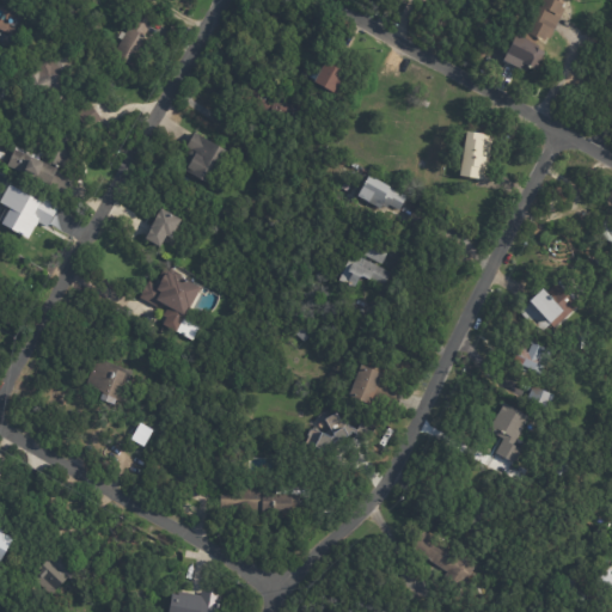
[(551,0),(563,6),(561,10),(564,11),(550,41),(546,40),(543,47),(539,44),(538,47),(534,44),(533,48),(537,49),(536,53),(543,56),(534,74),(520,67),(521,65),(505,57),(514,38),(521,43),(542,0),(551,0)]
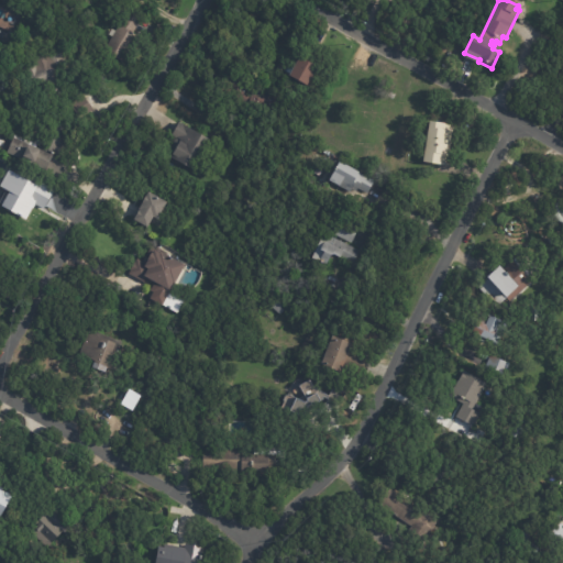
[(138,22),(131,33),(135,36),(121,62),(101,52),(125,10),(140,19),(138,22)]
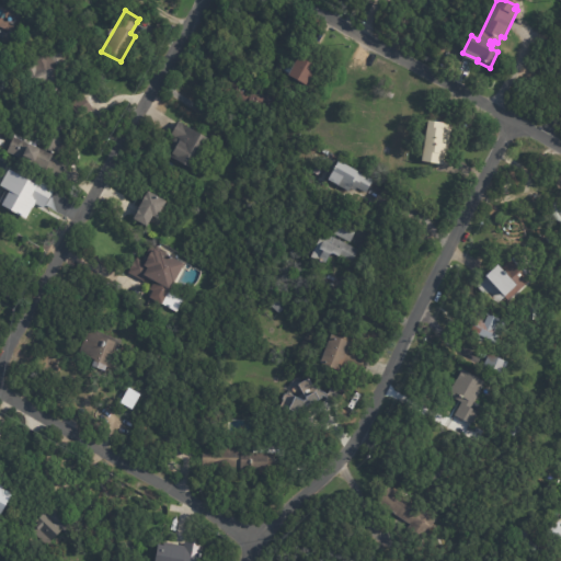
[(65,61),(66,65),(64,65),(70,81),(43,91),(39,82),(30,87),(23,68),(33,65),(31,58),(45,53),(46,54),(60,49),(65,61)]
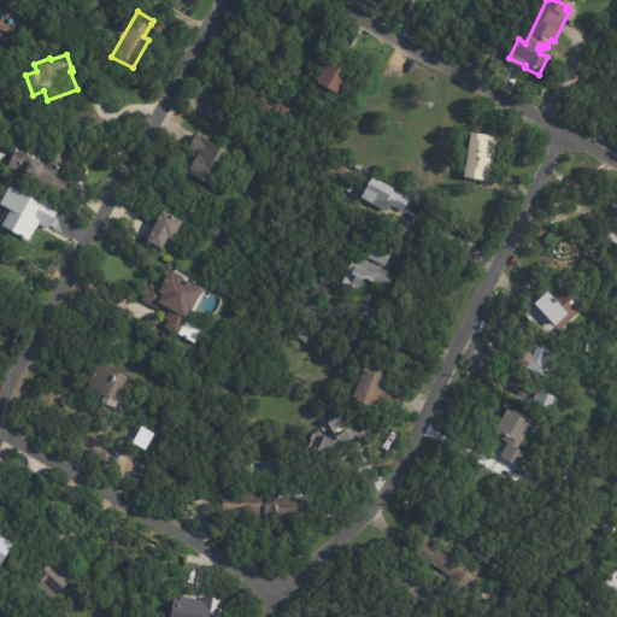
[(334,65),(352,76),(345,90),(338,86),(333,94),(312,82),(325,60),(334,65)]
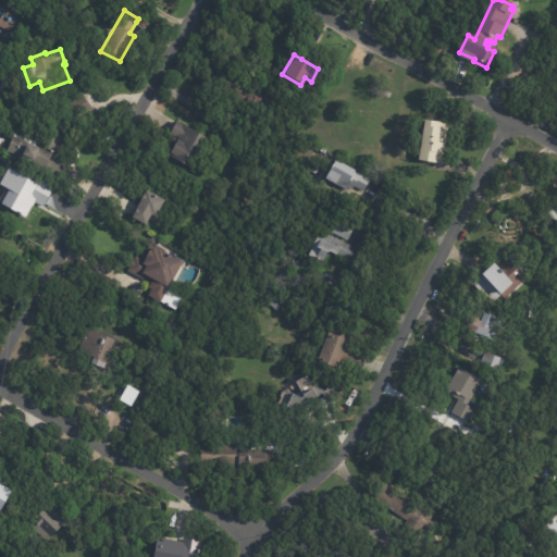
[(239,108),(232,106),(238,83),(254,87),(251,96),(270,100),(268,109),(248,104),(247,110),(239,108)]
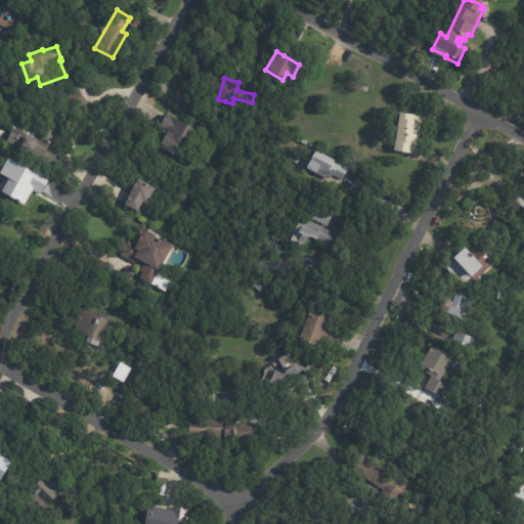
[(85,102),(75,88),(62,97),(73,111),(85,102)]
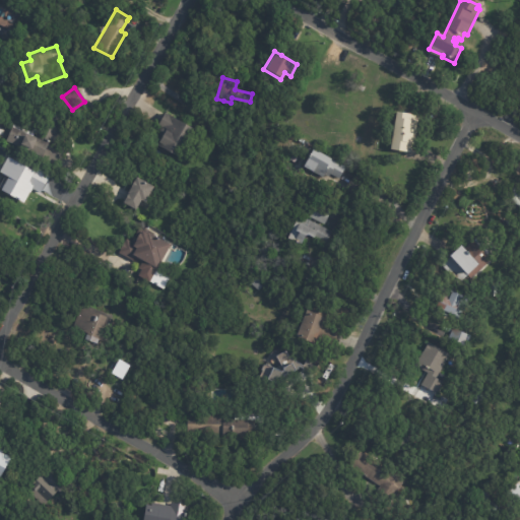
[(60,150),(55,161),(3,138),(9,124),(38,136),(49,110),(62,116),(51,143),(61,147),(60,150)]
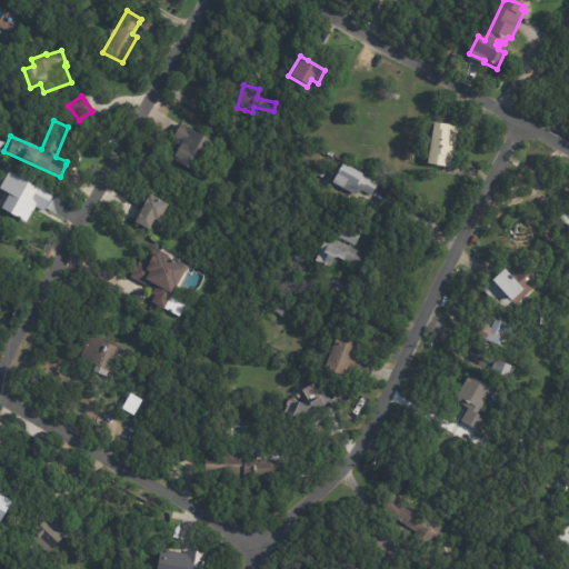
[(449,125),(457,126),(450,168),(426,163),(431,122),(449,125)]
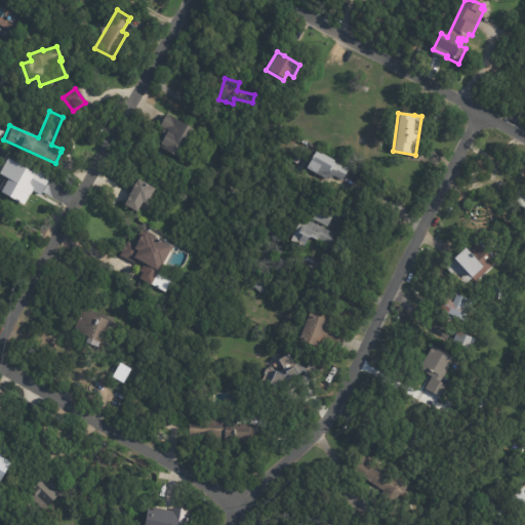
[(194,154),(188,165),(157,147),(158,145),(155,144),(163,129),(158,126),(165,114),(194,131),(184,148),(194,154)]
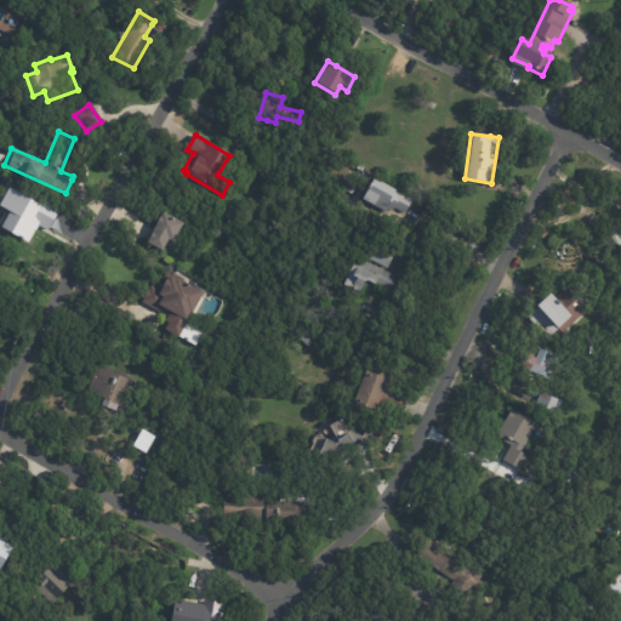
[(400,193),(411,200),(403,216),(382,205),(380,210),(360,198),(371,177),(400,193)]
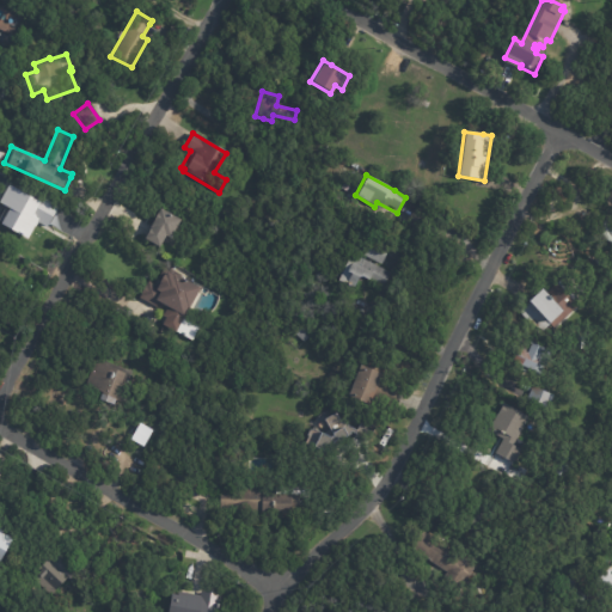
[(40,208),(36,212),(32,210),(30,215),(36,219),(26,239),(0,224),(0,221),(7,208),(0,204),(0,195),(6,185),(37,202),(36,204),(40,206),(40,208)]
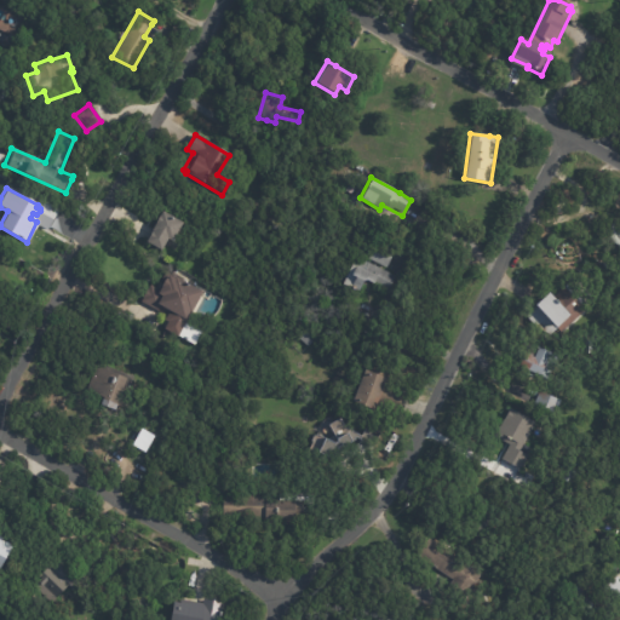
[(182,223),(171,242),(166,240),(160,252),(144,242),(161,212),(182,223)]
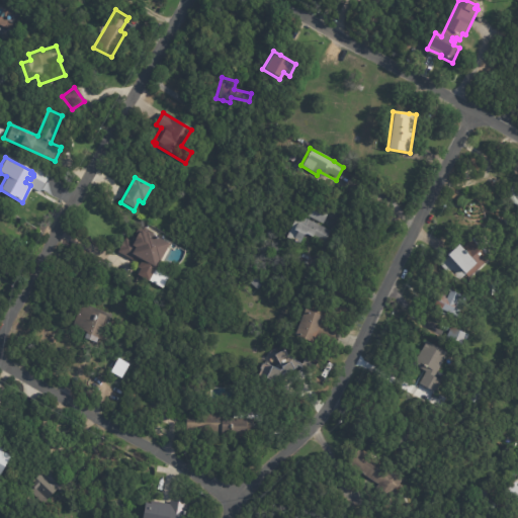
[(517,187),(508,195),(517,208),(517,187)]
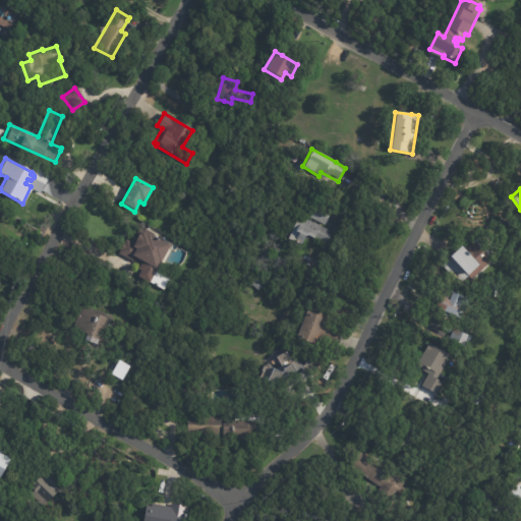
[(308,218),(314,205),(331,213),(325,226),(308,218)]
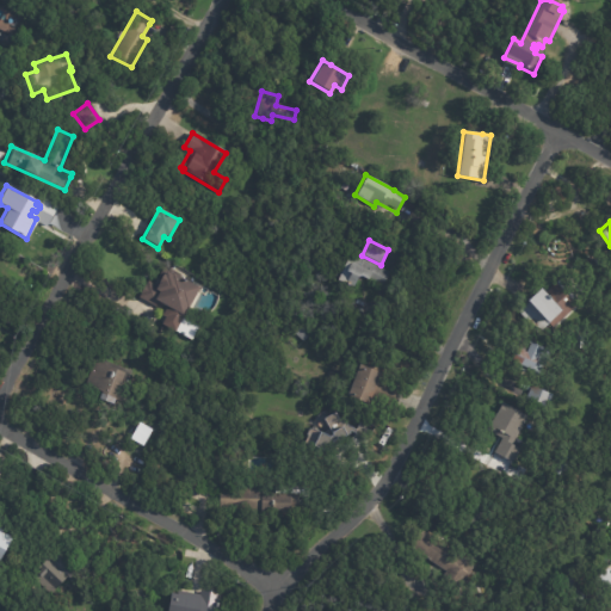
[(363,278),(358,276),(351,289),(335,281),(346,258),(355,263),(357,257),(389,273),(382,288),(363,278)]
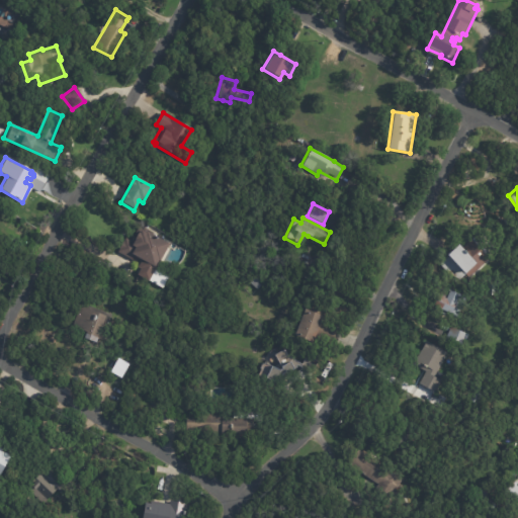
[(131,260),(119,253),(120,250),(124,243),(126,240),(134,244),(136,241),(135,240),(138,234),(140,235),(142,232),(146,234),(147,233),(168,245),(155,268),(136,258),(134,262),(131,260)]
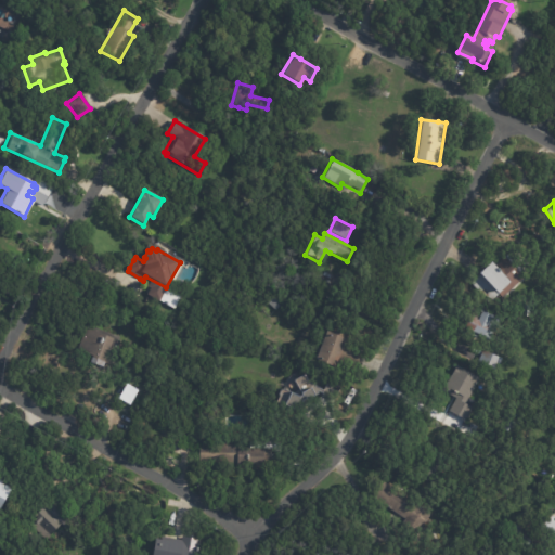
[(524,279),(513,288),(510,285),(501,294),(492,284),(500,278),(491,268),(503,257),(524,279)]
